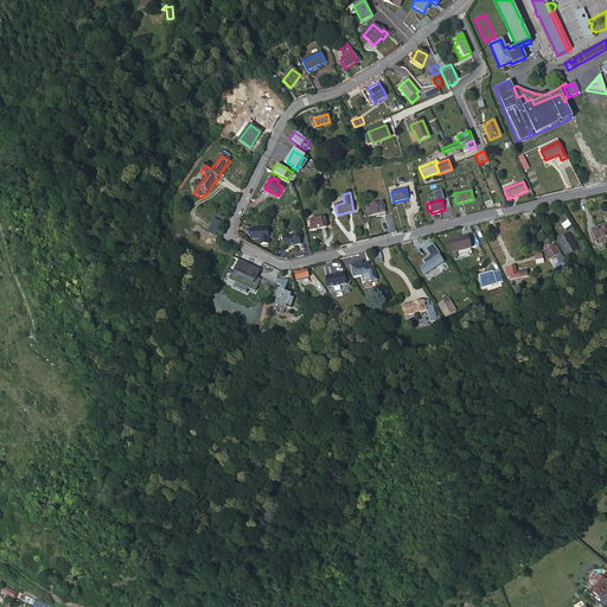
[(384,212),(382,202),(365,206),(368,217),(384,212)]
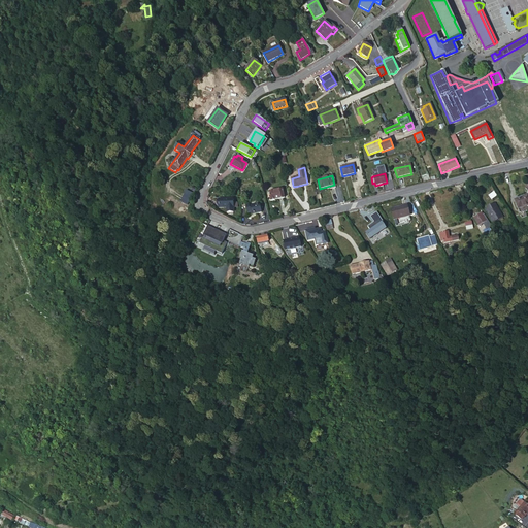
[(269,199),(269,201),(275,199),(284,197),(282,189),(267,192),(269,199)]
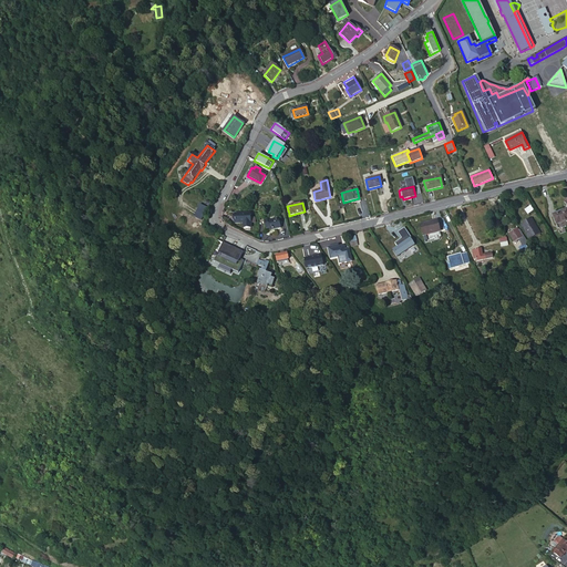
[(203,219),(207,207),(198,204),(194,217),(203,219)]
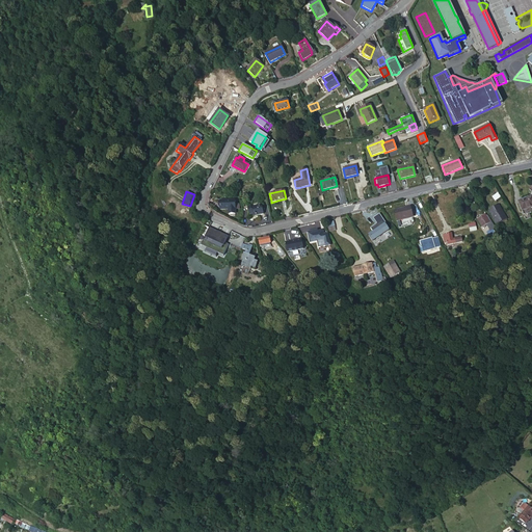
[(491,196),(495,201),(501,196),(498,192),(491,196)]
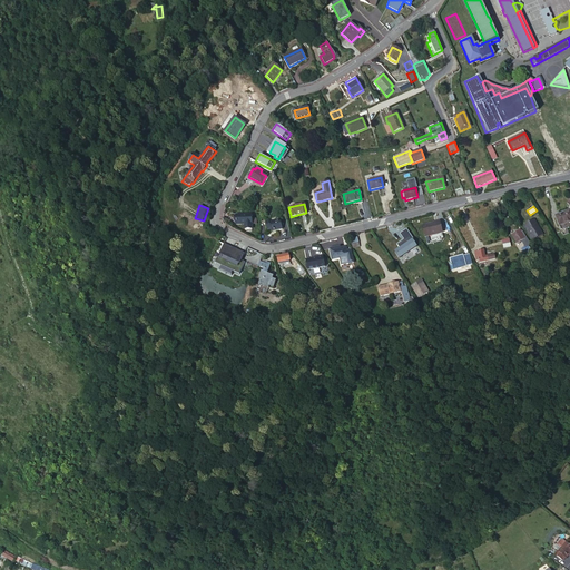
[(569,209),(556,216),(561,231),(569,226),(569,209)]
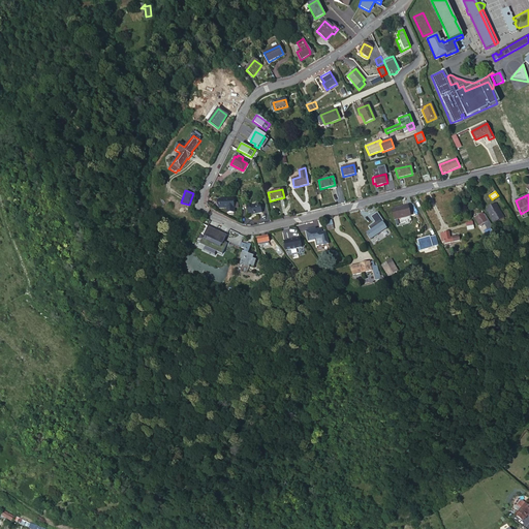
[(234,213),(232,199),(219,199),(219,209),(227,209),(227,213),(234,213)]
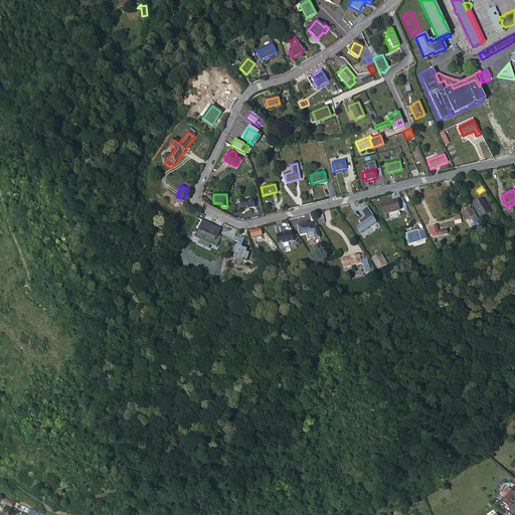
[(252,198),(239,202),(241,210),(254,206),(252,198)]
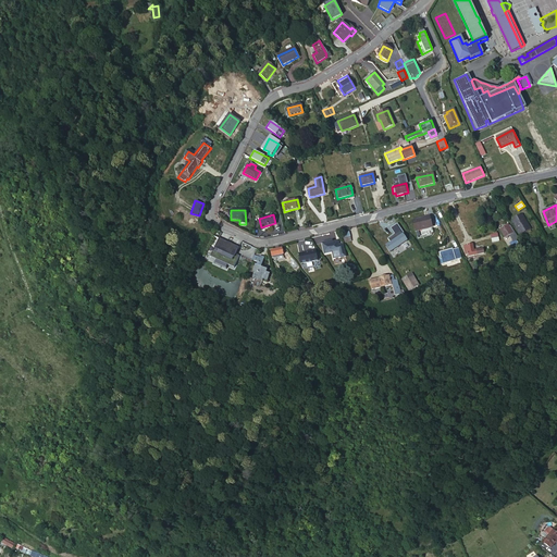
[(511,221),(520,236),(531,230),(522,214),(517,218),(518,218),(511,221)]
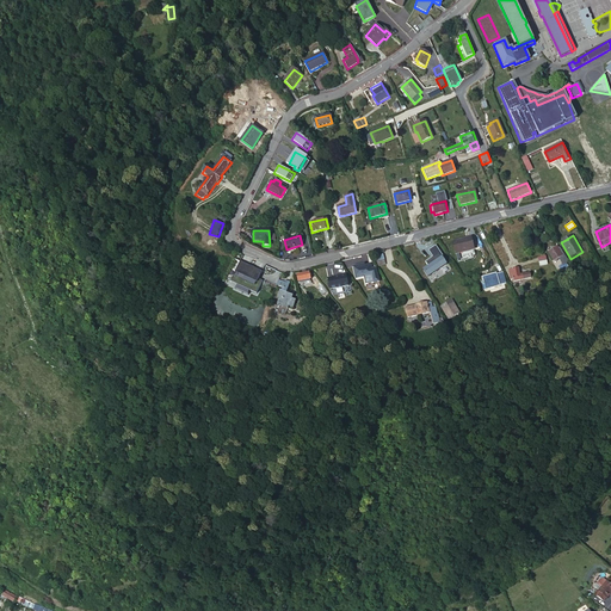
[(452,242),(455,252),(473,247),(470,238),(452,242)]
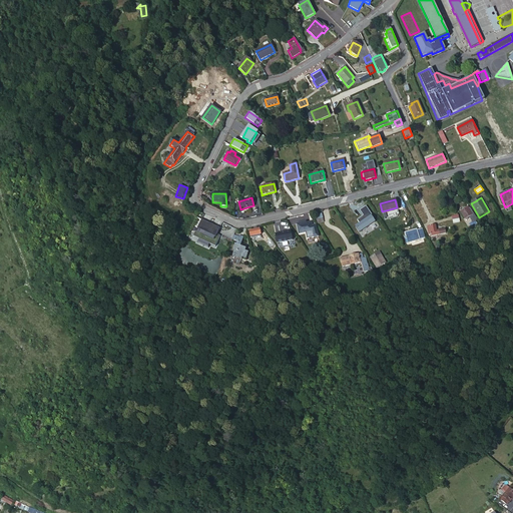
[(469,209),(467,207),(461,211),(466,219),(469,217),(473,222),(475,221),(478,220),(470,208),(469,209)]
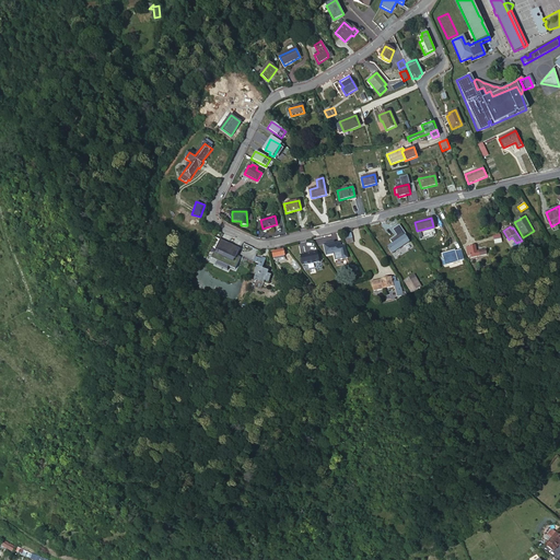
[(407,243),(400,235),(388,244),(394,252),(407,243)]
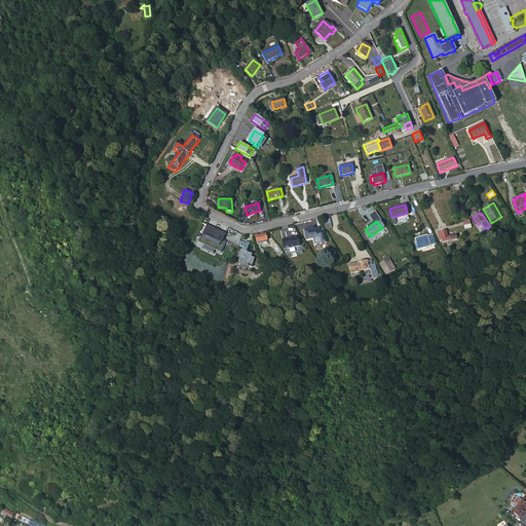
[(217,235),(223,236),(224,232),(216,230),(216,228),(211,227),(211,229),(204,228),(203,233),(217,235)]
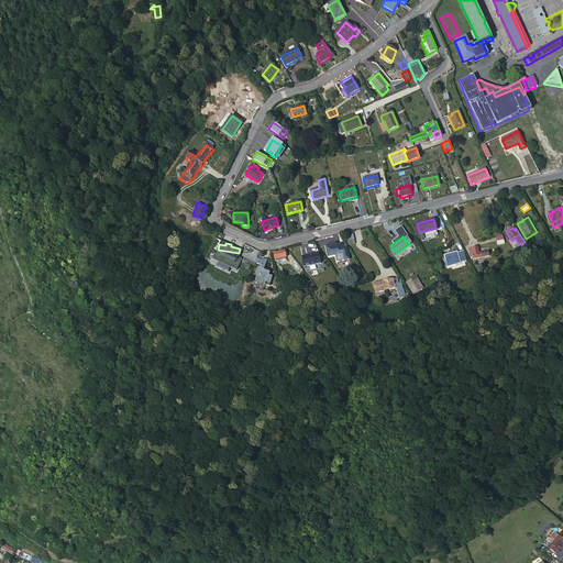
[(519,244),(516,246),(519,252),(525,250),(521,243),(519,244)]
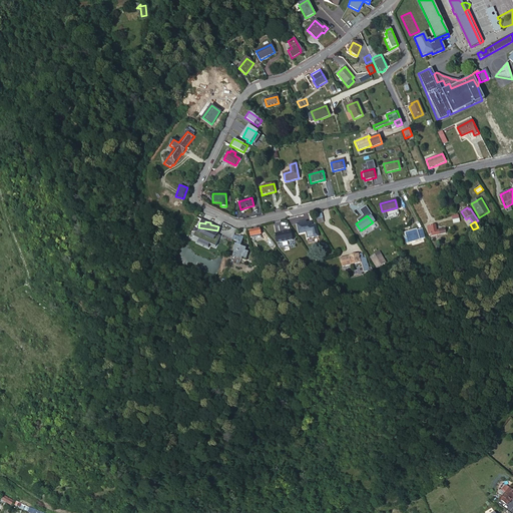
[(319,236),(316,225),(312,226),(311,222),(306,223),(301,225),(297,226),(299,234),(306,232),(308,238),(319,236)]
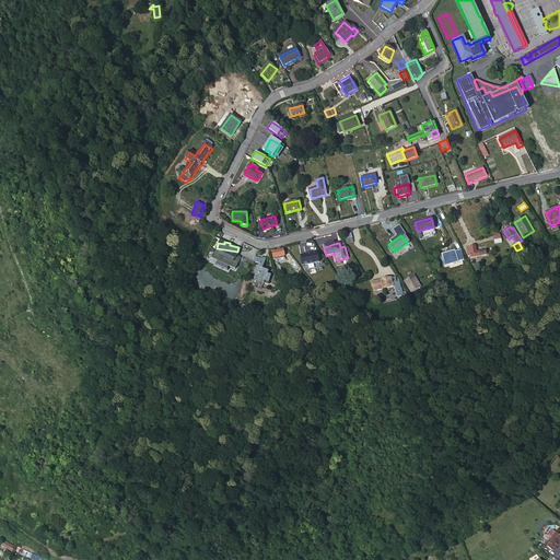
[(475,246),(466,247),(468,256),(470,256),(471,258),(487,255),(486,251),(476,252),(475,246)]
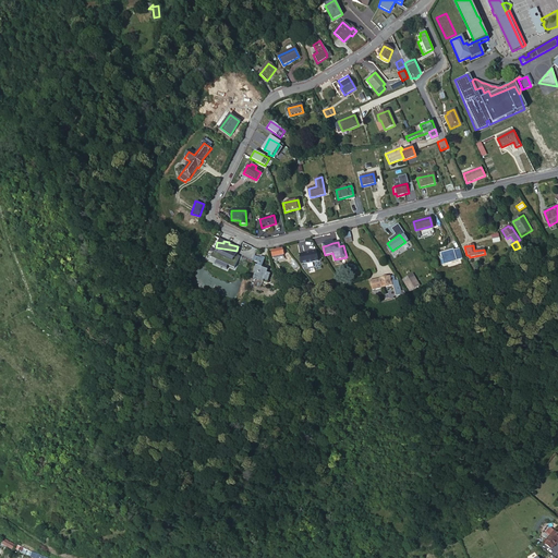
[(453,251),(452,250),(440,253),(441,257),(440,257),(443,265),(462,259),(459,249),(453,251)]
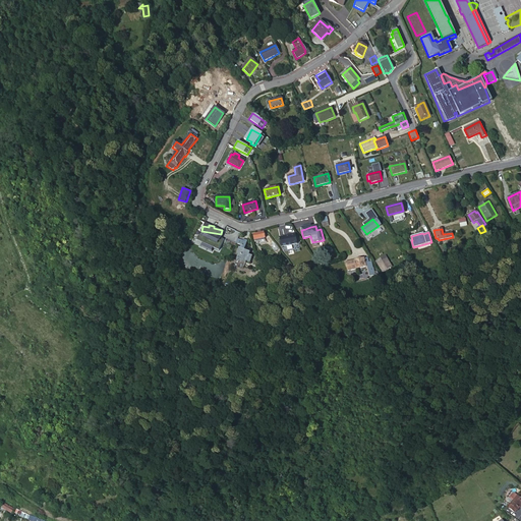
[(279,238),(282,248),(297,244),(294,235),(279,238)]
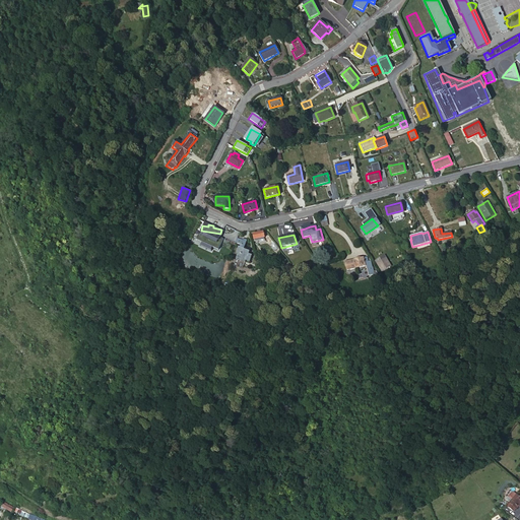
[(250,249),(244,247),(247,240),(243,239),(243,240),(241,245),(241,246),(239,245),(237,253),(238,253),(236,259),(245,262),(246,260),(250,261),(252,256),(248,254),(250,249)]
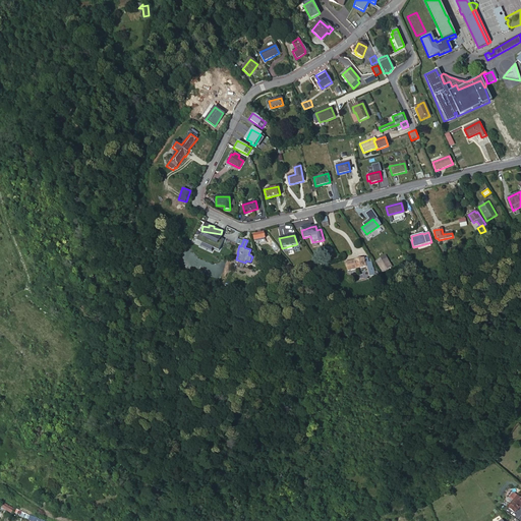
[(374,261),(382,273),(392,267),(386,254),(374,261)]
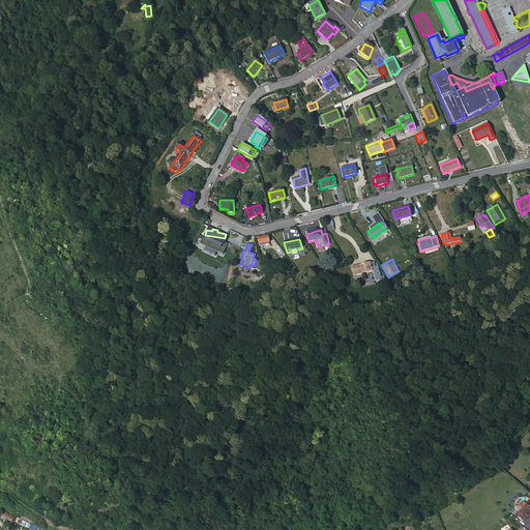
[(293,266),(287,260),(284,262),(290,269),(293,266)]
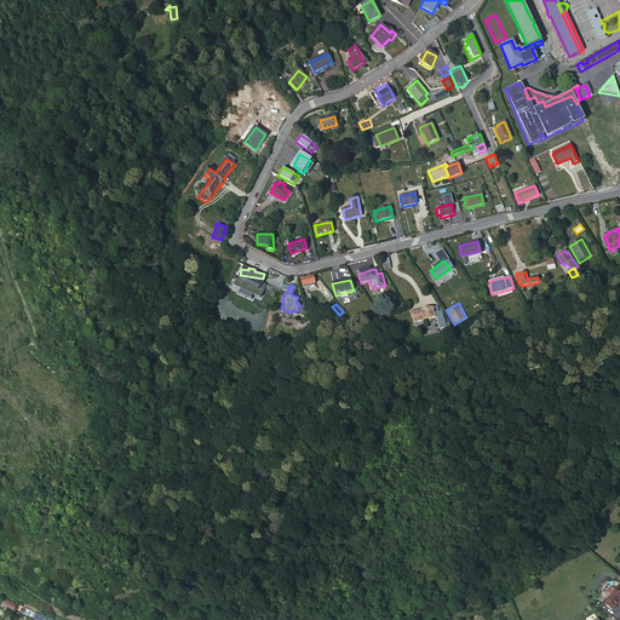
[(445,319),(442,311),(438,313),(437,306),(412,313),(414,322),(436,317),(437,321),(438,321),(441,329),(447,327),(447,328),(451,327),(449,322),(446,323),(445,319)]
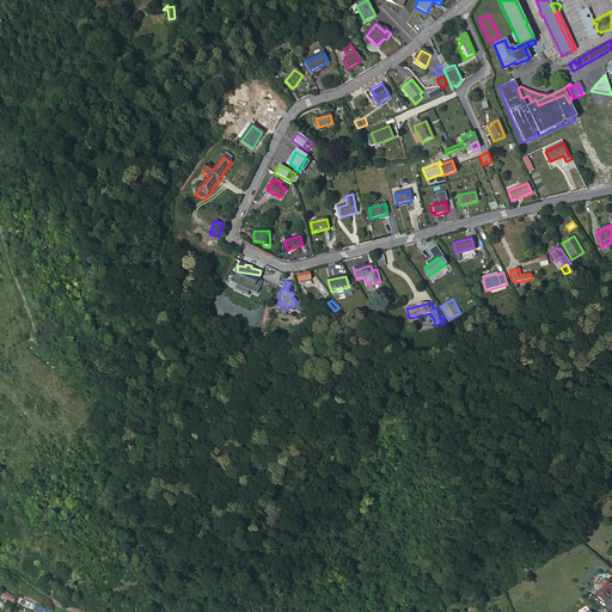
[(611,585),(607,581),(603,588),(599,592),(601,593),(598,597),(604,601),(607,599),(611,593),(611,585)]
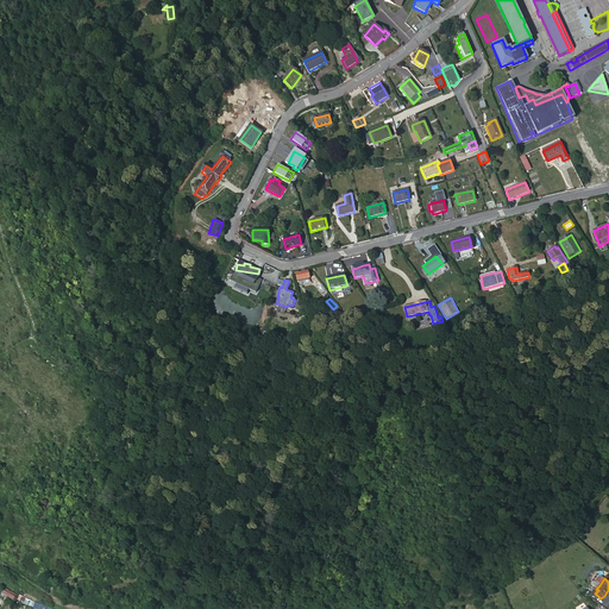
[(2,585),(0,592),(13,600),(16,594),(5,588),(6,586),(2,585)]
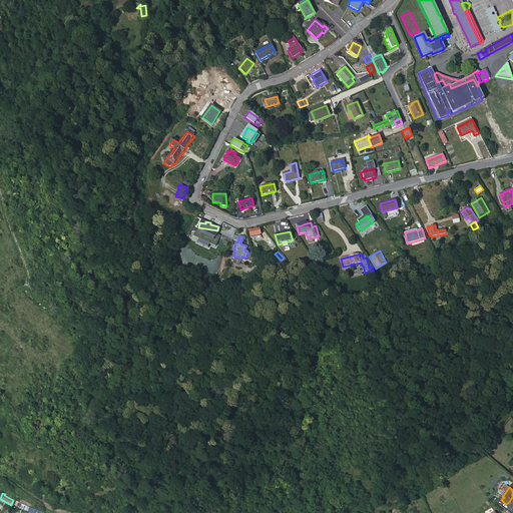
[(29,507),(19,502),(17,507),(28,512),(29,507)]
